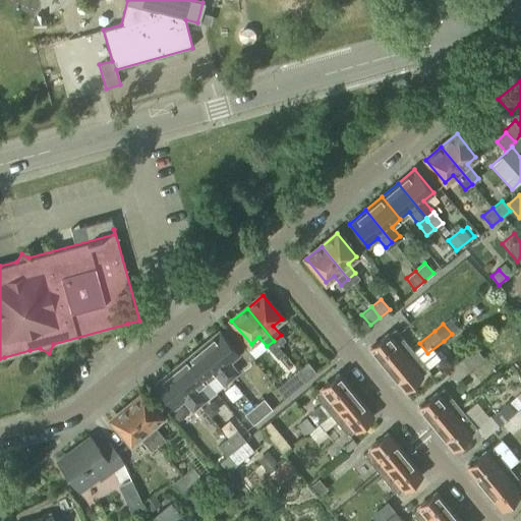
[(387,369),(404,355),(397,347),(404,341),(394,329),(369,349),(387,369)]
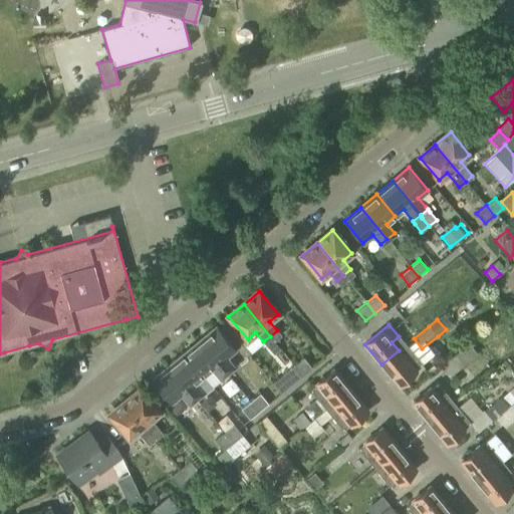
[(200,340),(227,372),(233,366),(226,357),(235,349),(216,326),(200,340)]
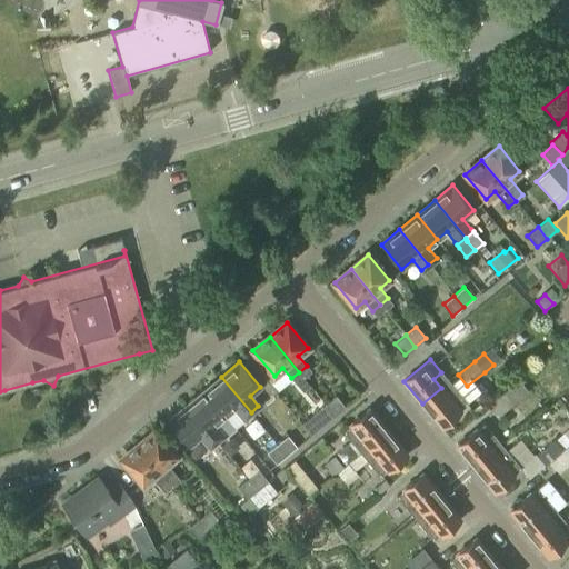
[(221,377),(203,391),(225,417),(235,408),(242,419),(251,412),(221,377)]
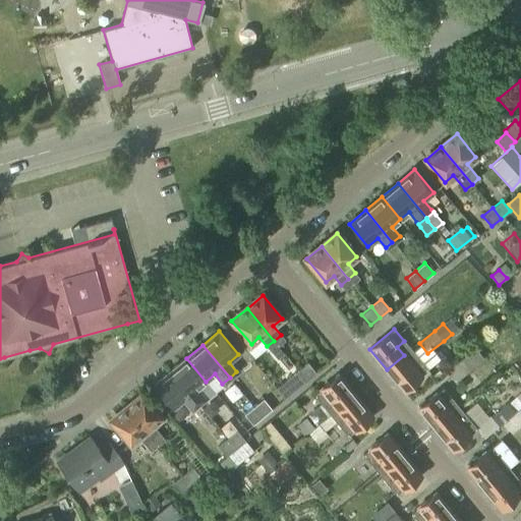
[(448,370),(456,382),(483,358),(475,348),(448,370)]
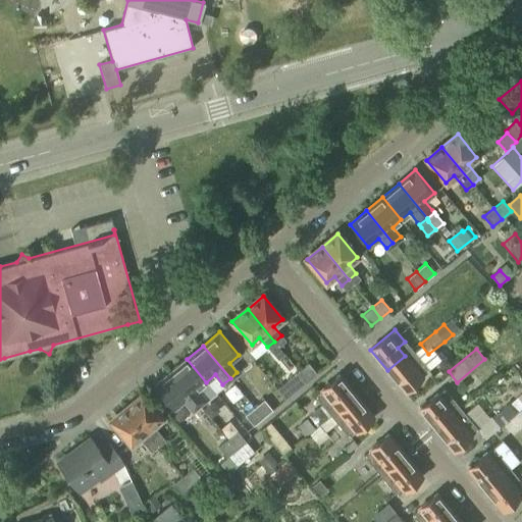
[(405,356),(387,370),(405,392),(429,371),(419,358),(411,364),(405,356)]
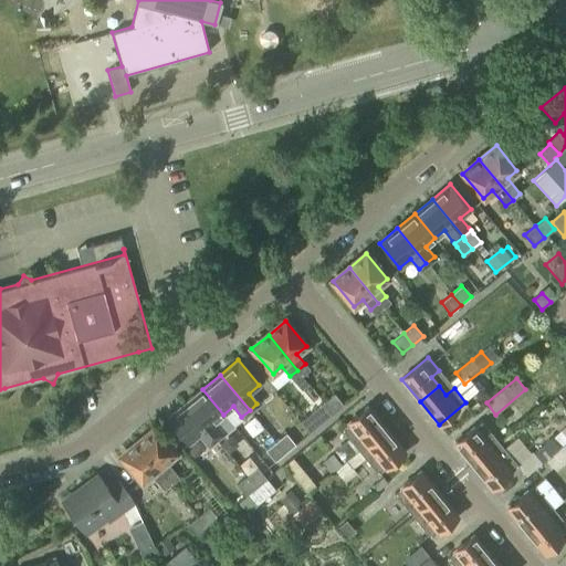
[(223,415),(202,389),(186,402),(215,439),(222,432),(215,422),(223,415)]
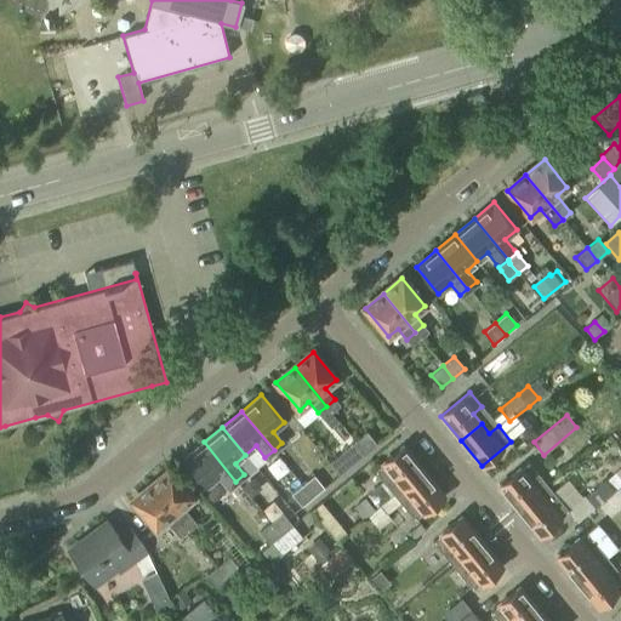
[(354,442),(365,454),(375,445),(365,432),(354,442)]
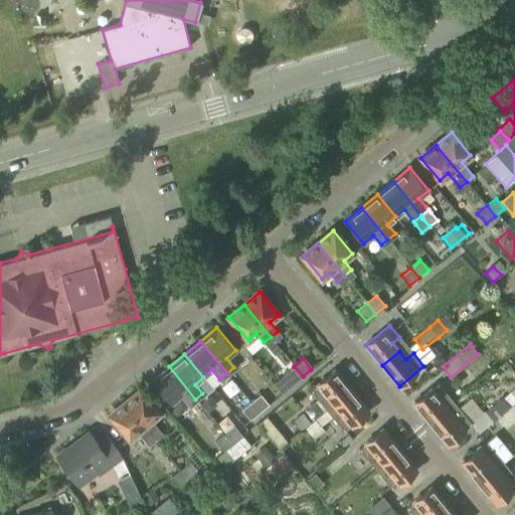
[(195,399),(169,366),(152,380),(171,403),(181,395),(188,404),(195,399)]
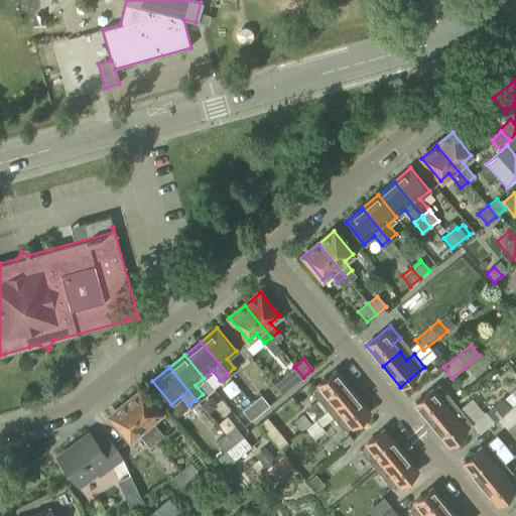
[(303,377),(294,367),(273,385),(281,395),(303,377)]
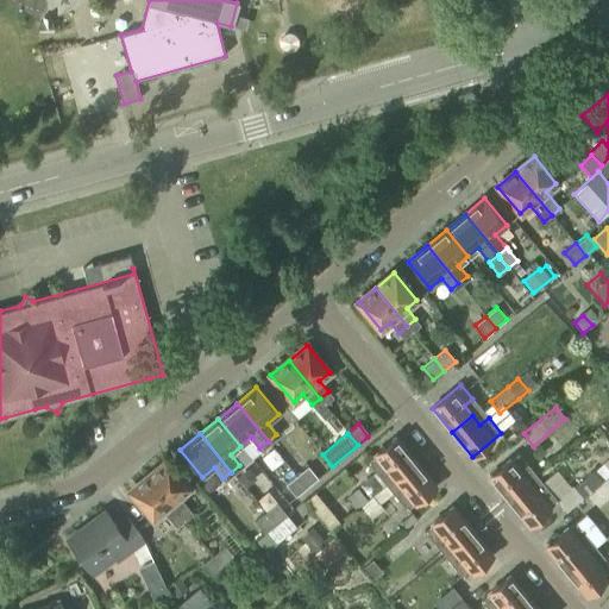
[(376,496),(415,463),(395,438),(366,462),(380,476),(382,479),(370,489),(376,496)]
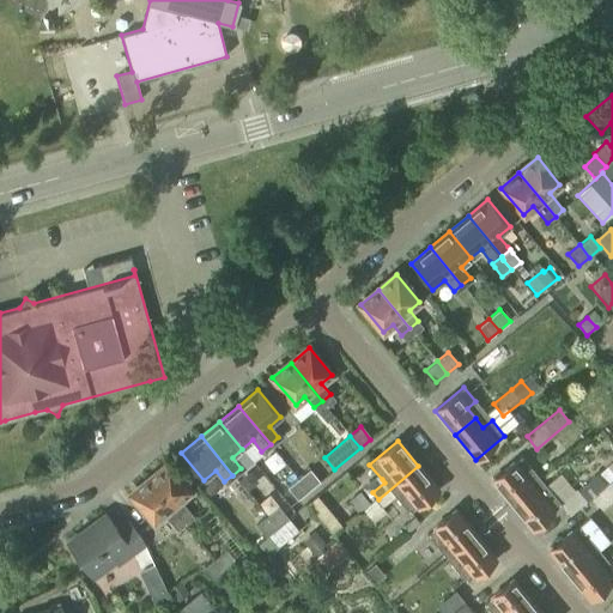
[(513,504),(534,487),(526,478),(534,471),(522,455),(492,480),(513,504)]
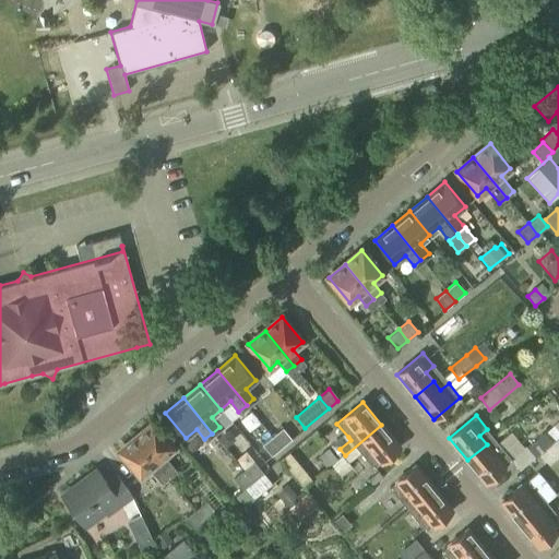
[(137,438),(165,473),(173,466),(164,456),(173,449),(152,424),(137,438)]
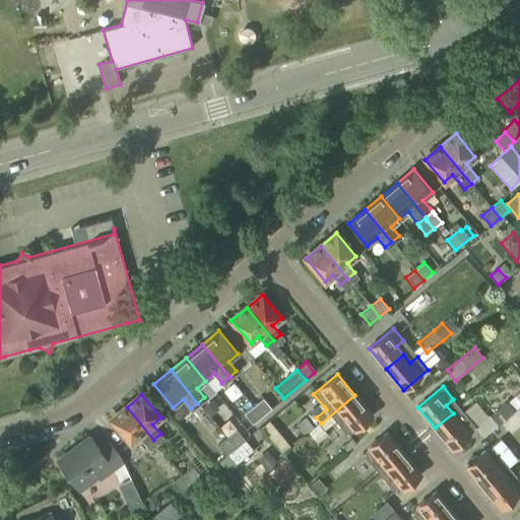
[(354,395),(321,424),(307,435),(312,440),(334,420),(337,423),(347,436),(372,416),(354,395)]
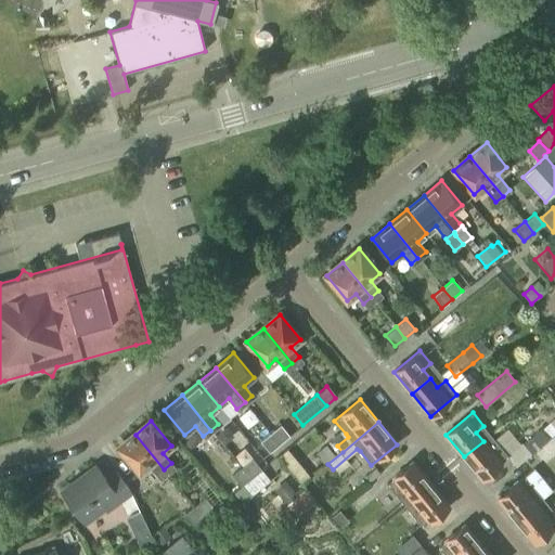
[(280,425),(270,433),(280,444),(289,436),(280,425)]
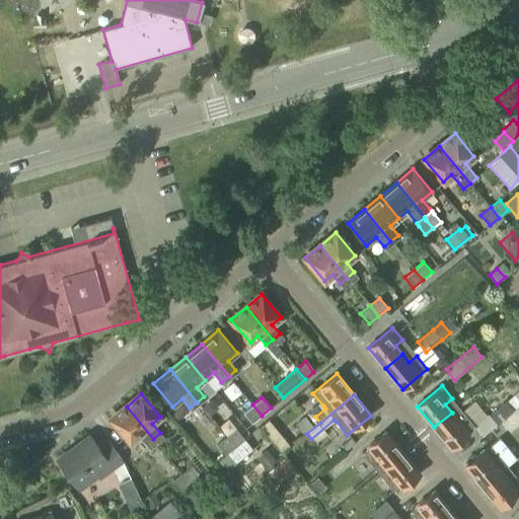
[(262,416),(252,404),(243,413),(251,423),(262,416)]
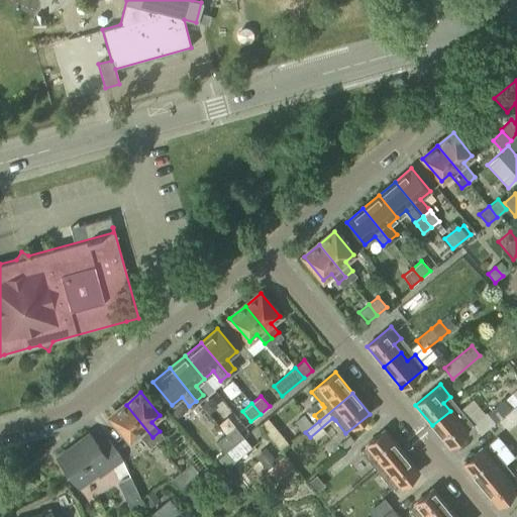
[(152,437),(126,405),(111,417),(129,440),(137,433),(145,442),(152,437)]
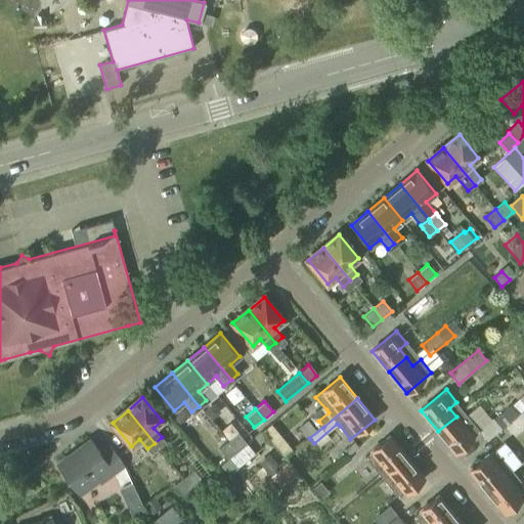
[(464,426),(456,417),(438,431),(455,452),(481,431),(471,420),(464,426)]
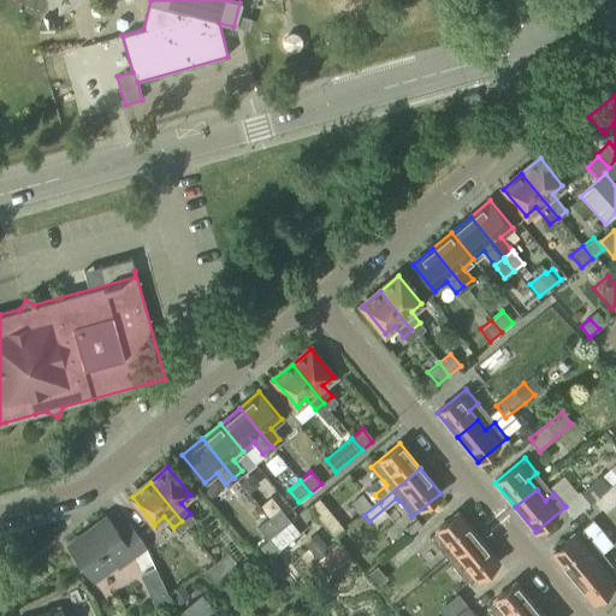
[(362,496),(351,505),(360,516),(371,507),(362,496)]
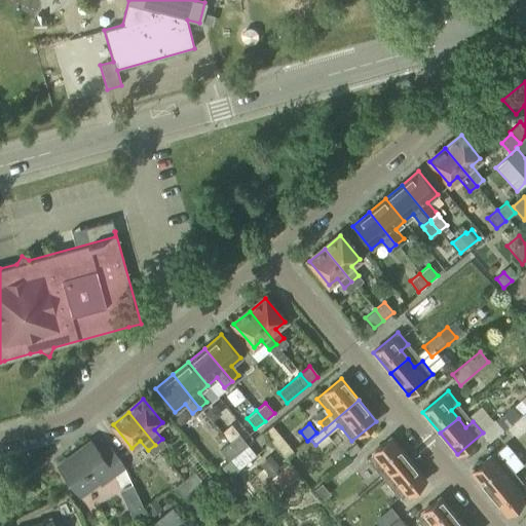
[(503,431),(496,437),(501,442),(508,437),(503,431)]
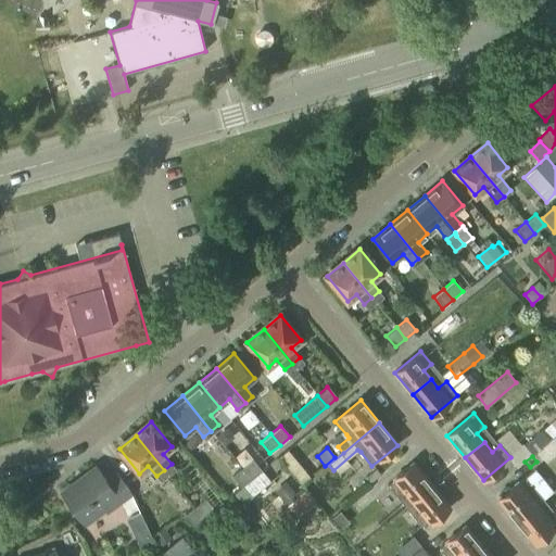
[(253,459),(242,467),(252,479),(262,470),(253,459)]
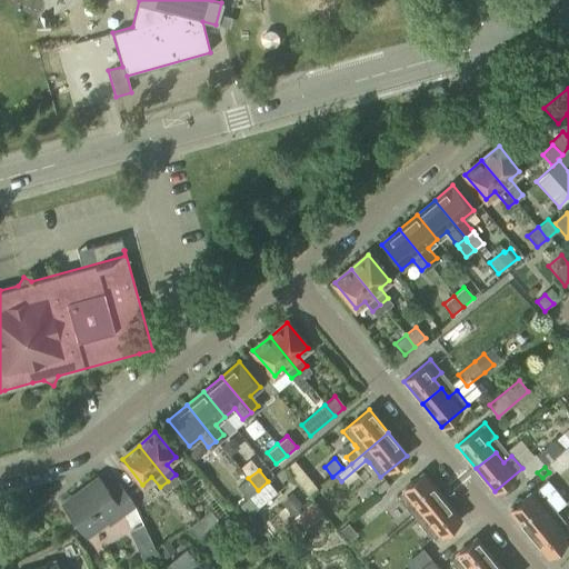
[(422,512),(441,497),(422,475),(395,497),(407,511),(416,503),(422,512)]
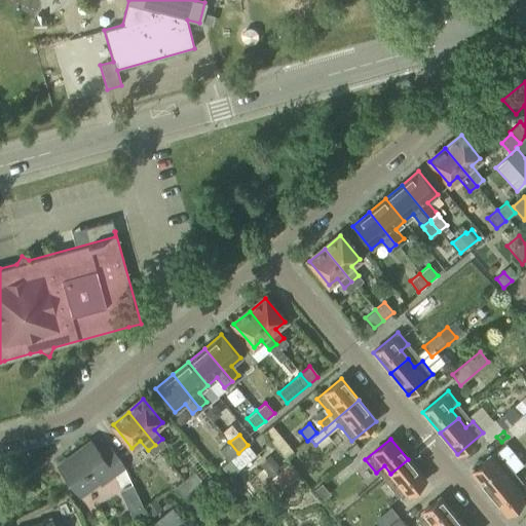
[(238,453),(229,442),(220,450),(228,461),(238,453)]
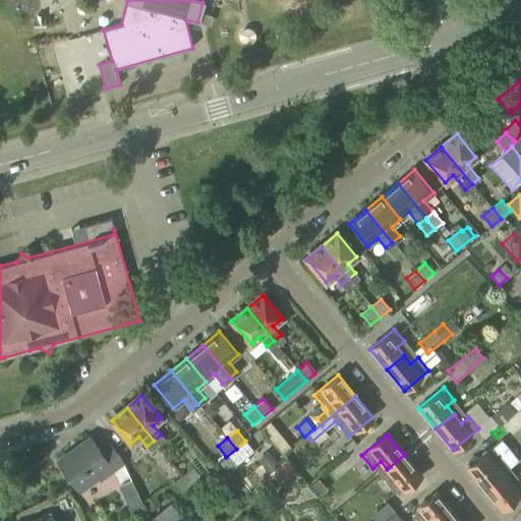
[(100,452),(90,439),(58,462),(76,487),(95,474),(99,480),(122,463),(109,445),(100,452)]
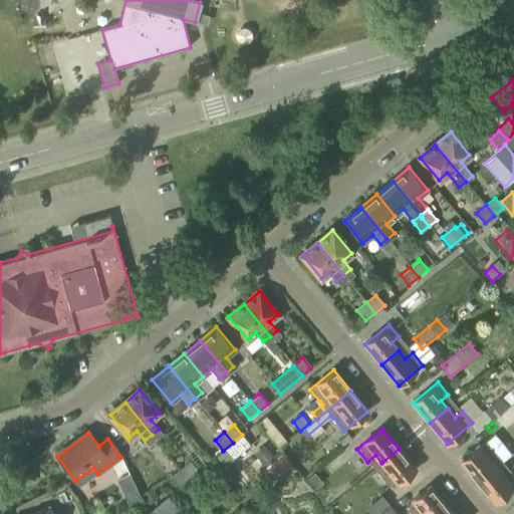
[(279,435),(273,440),(279,448),(285,443),(279,435)]
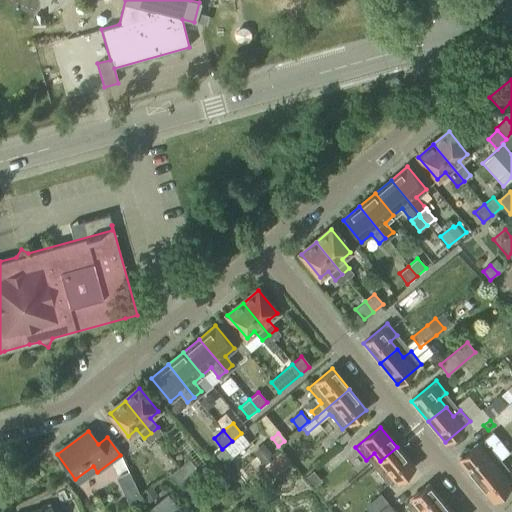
[(338,439),(342,444),(350,437),(346,433),(338,439)]
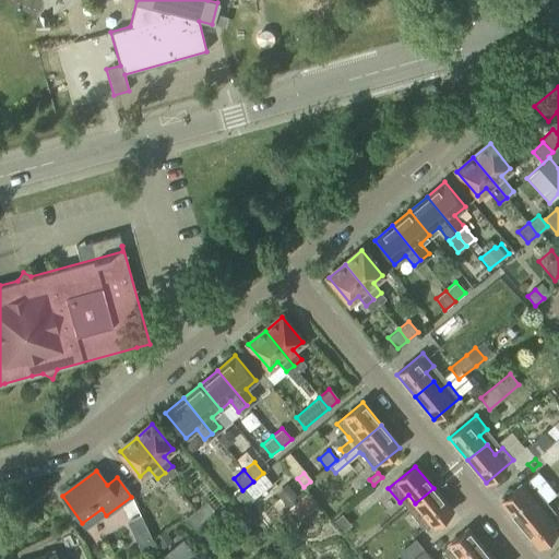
[(520,523),(538,508),(532,500),(539,492),(528,478),(501,501),(520,523)]
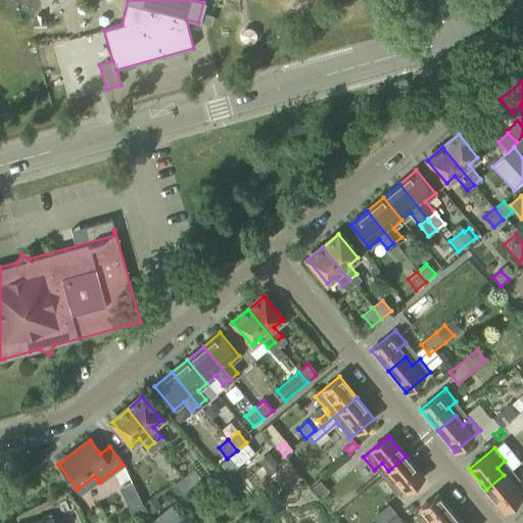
[(270,475),(280,468),(269,454),(258,462),(270,475)]
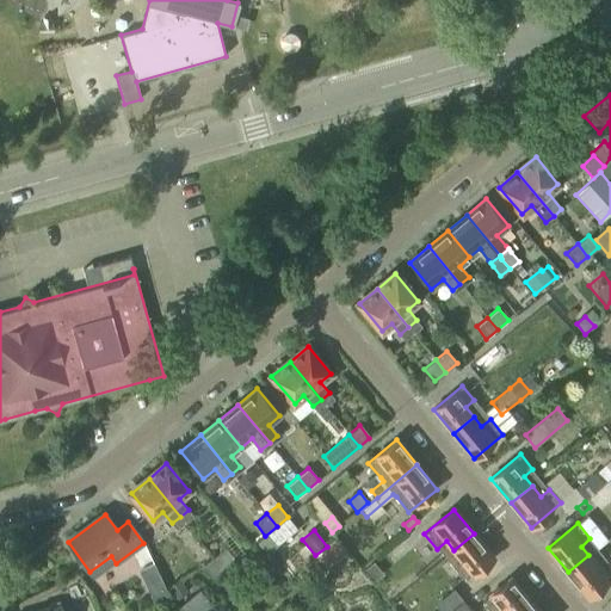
[(474,534),(454,550),(462,561),(454,568),(464,582),(494,559),(474,534)]
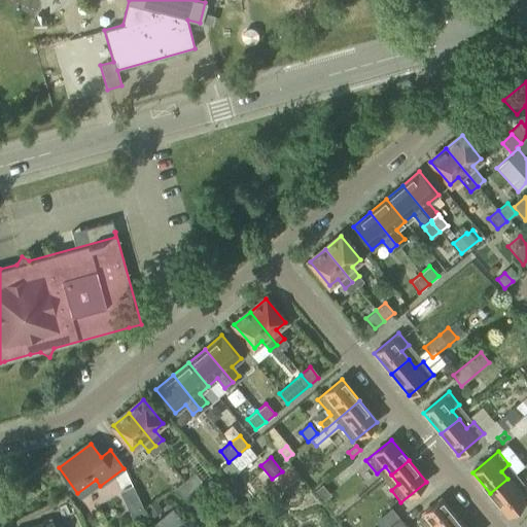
[(203,484),(195,473),(185,481),(194,491),(203,484)]
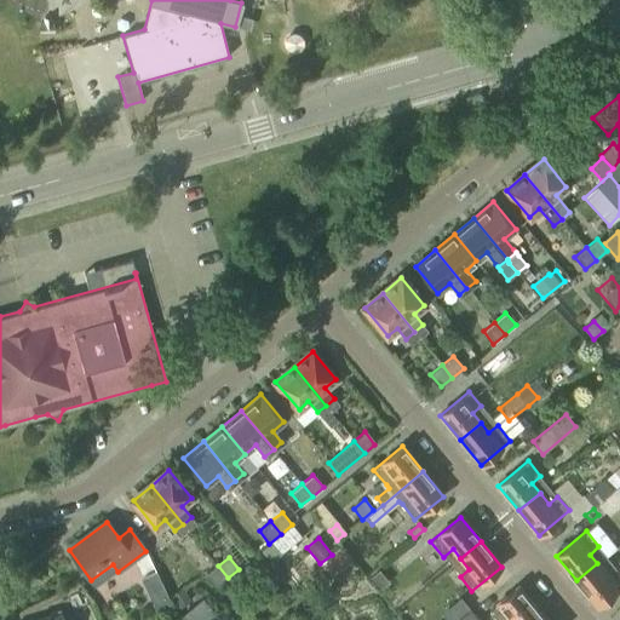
[(597,563),(577,580),(597,606),(619,586),(619,572),(614,564),(604,573),(597,563)]
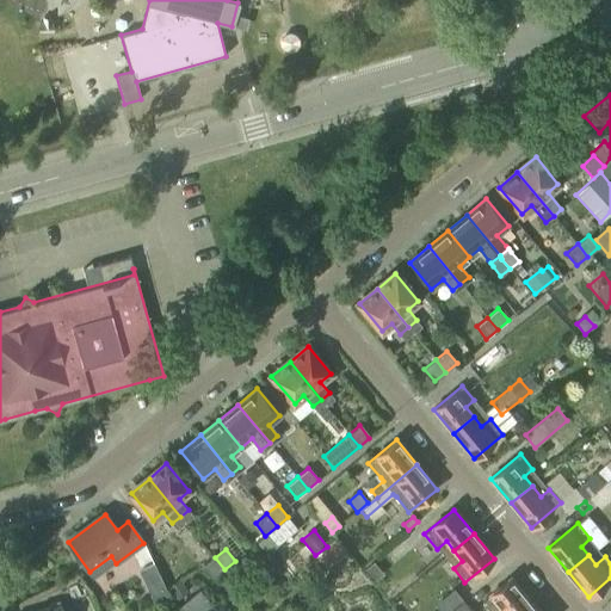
[(224,569),(215,557),(203,567),(213,579),(224,569)]
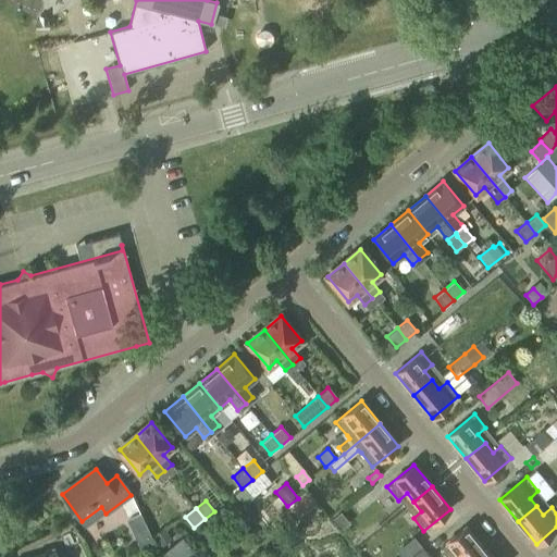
[(140,514),(126,520),(140,548),(152,540),(152,539),(140,514)]
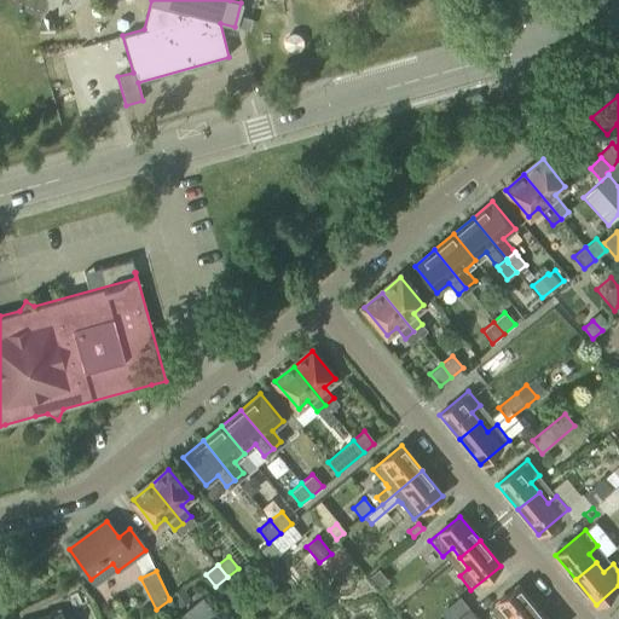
[(388,582),(379,571),(370,578),(380,590),(388,582)]
